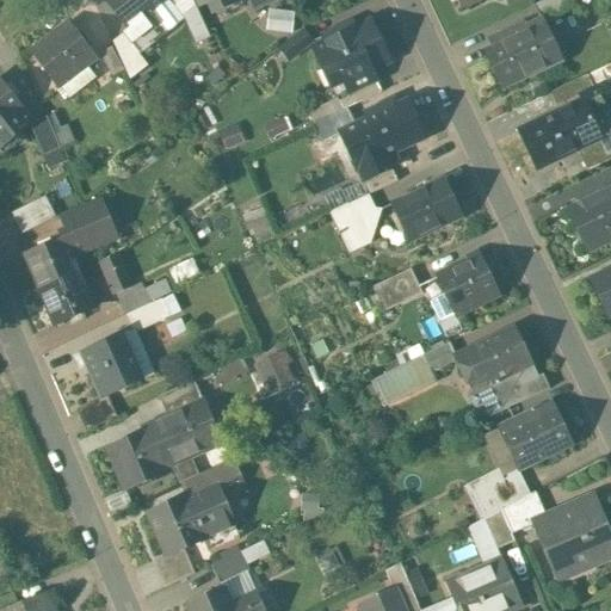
[(105,0),(129,30),(123,34),(140,55),(167,34),(166,32),(152,14),(168,1),(168,0),(105,0)]
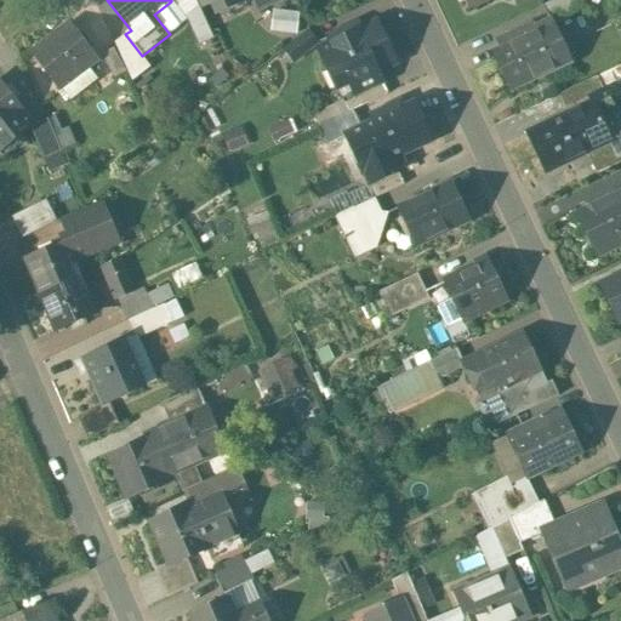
[(579,0),(554,0),(542,6),(550,23),(582,7),(579,0)]
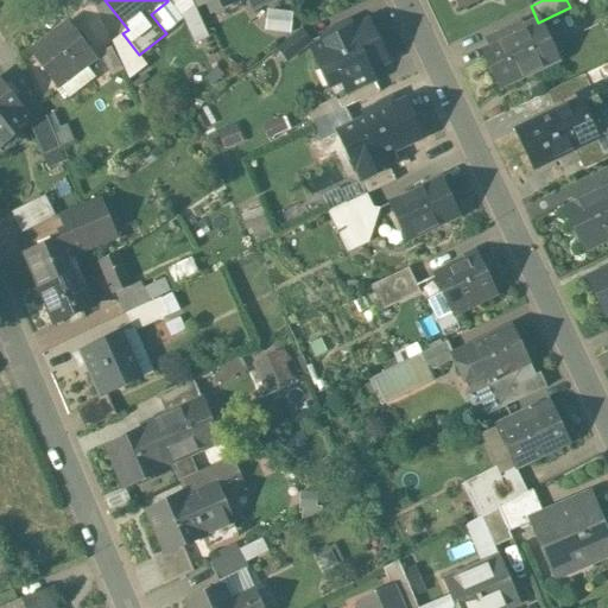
[(173,8),(168,1),(151,14),(165,32),(182,19),(173,8)]
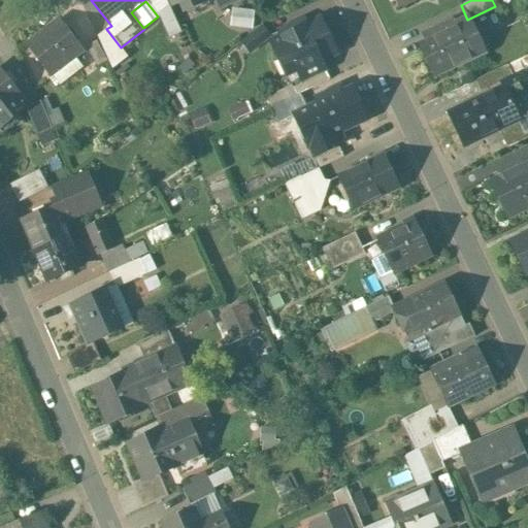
[(256,28),(258,9),(235,7),(233,26),(256,28)]
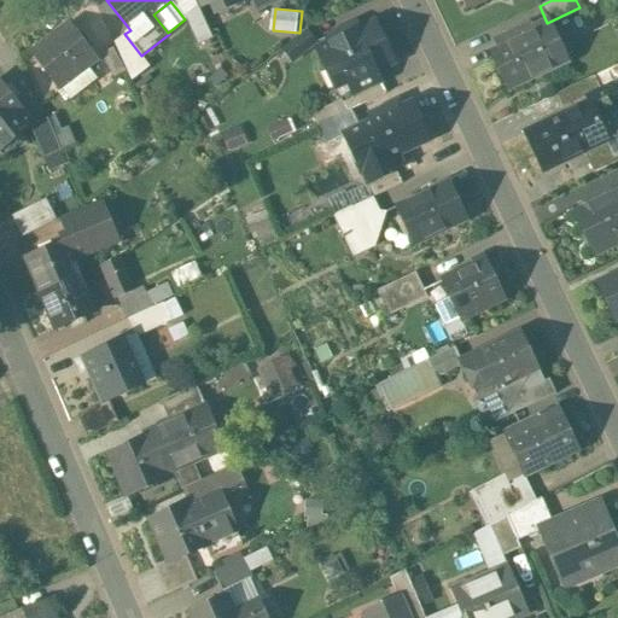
[(345,29),(326,38),(330,45),(318,51),(336,88),(348,82),(348,83),(374,71),(392,63),(374,24),(349,36),(345,29)]
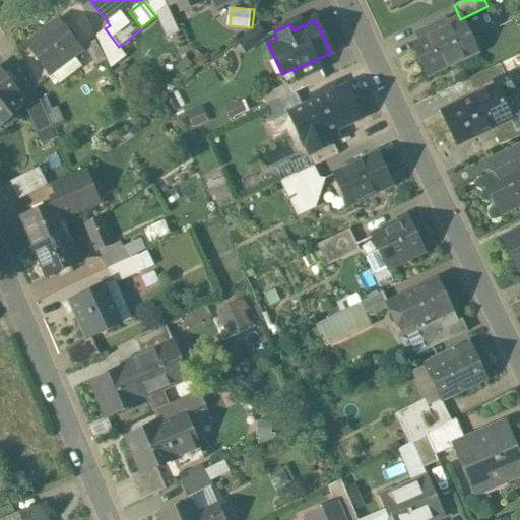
[(446,20),(428,28),(431,36),(411,45),(426,76),(463,59),(454,40),(446,20)]
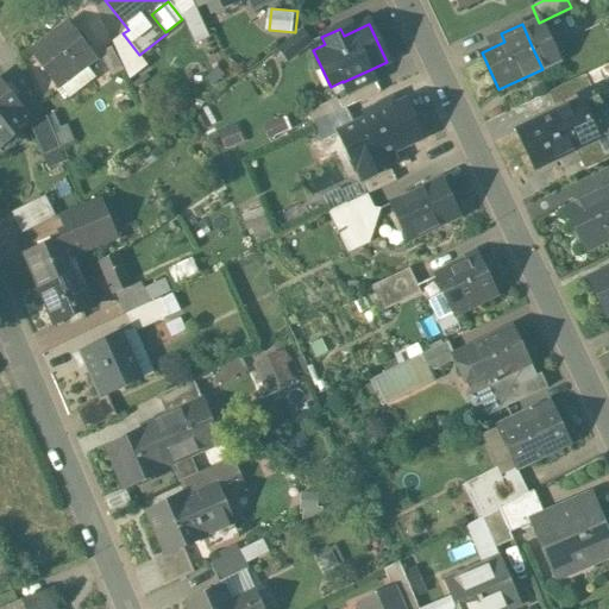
[(69,25),(31,54),(57,88),(95,58),(69,25)]
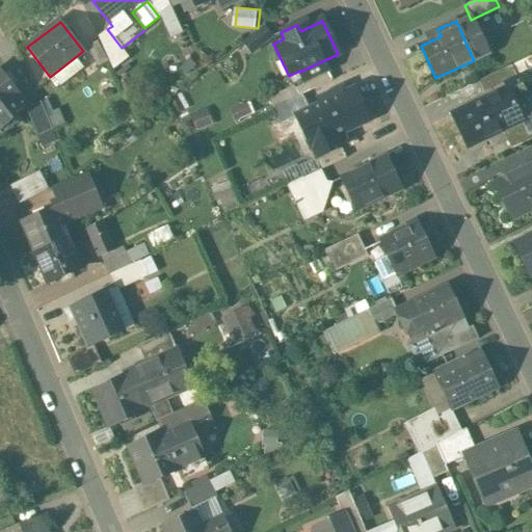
[(263,28),(244,43),(251,52),(270,37),(263,28)]
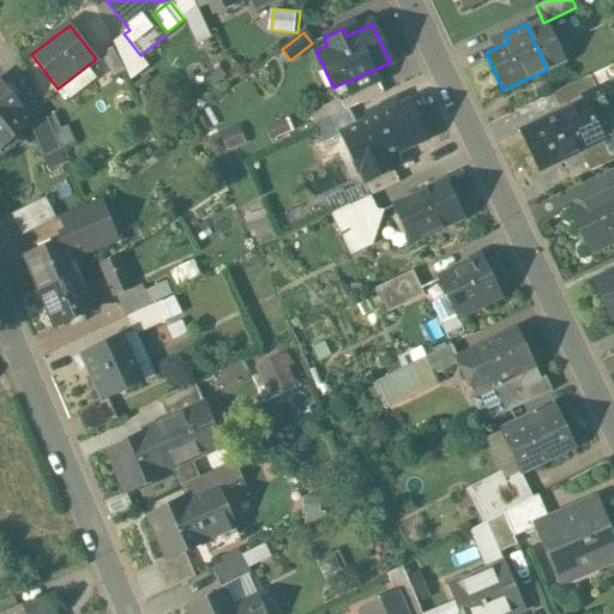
[(553,40),(536,47),(547,70),(564,62),(553,40)]
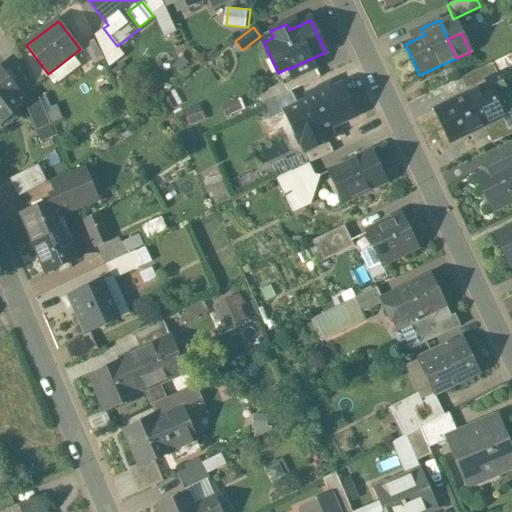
[(103,59),(93,41),(84,45),(94,64),(103,59)]
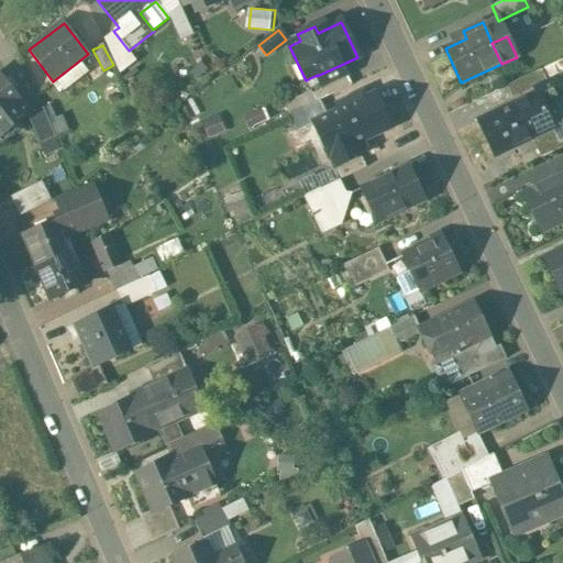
[(556,63),(540,70),(547,83),(556,77),(558,77),(559,77),(562,75),(561,74),(556,63)]
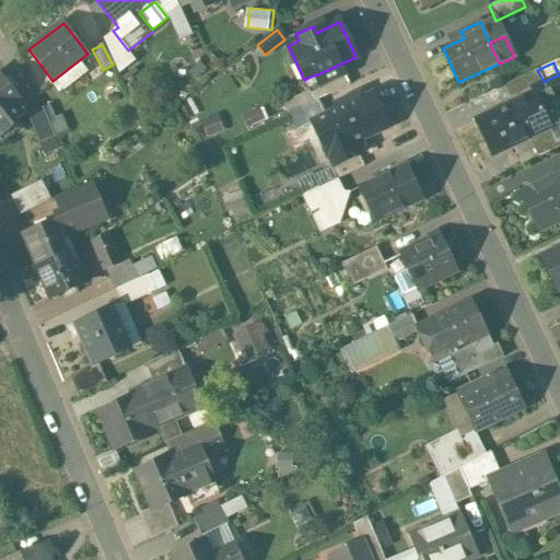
[(339,65),(315,76),(315,74),(304,80),(314,102),(318,100),(350,85),(339,65)]
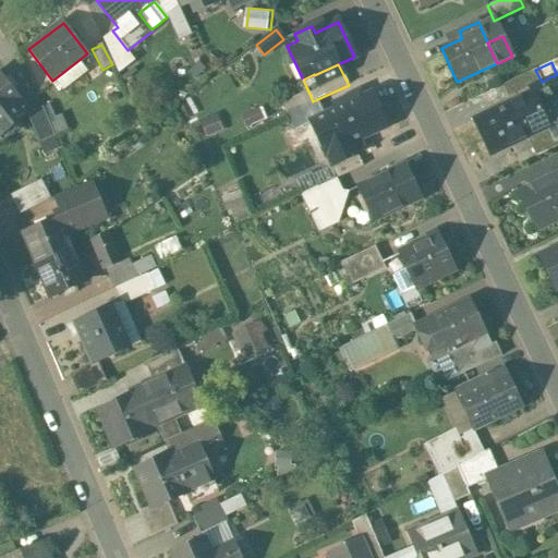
[(535,70),(502,85),(508,97),(542,82),(535,70)]
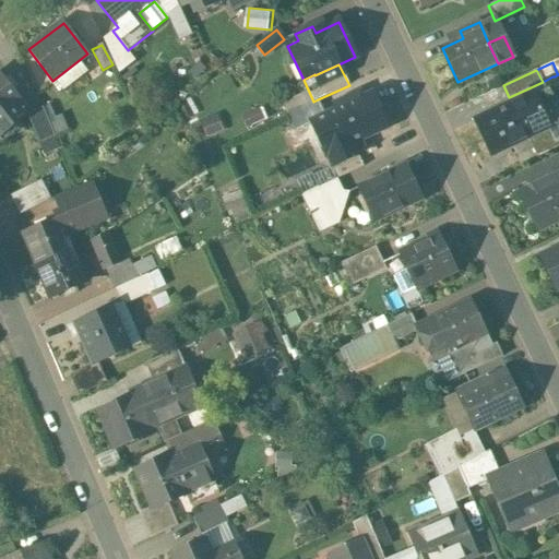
[(22,102),(0,72),(0,135),(27,115),(30,114),(22,103),(22,102)]
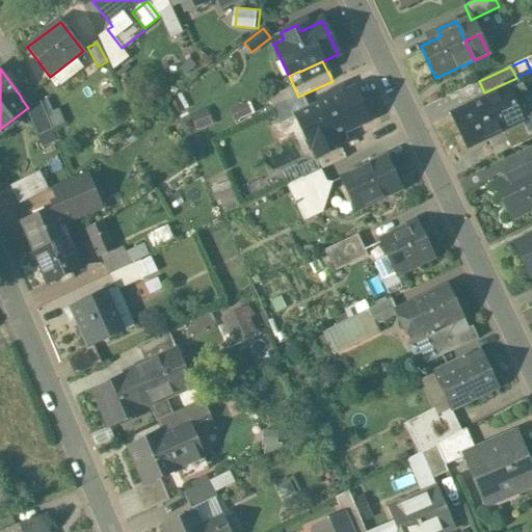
[(516,78),(484,92),(486,98),(452,114),(468,148),(502,131),(523,122),(523,121),(512,99),(531,88),(531,81),(528,73),(527,73),(526,73),(516,78)]
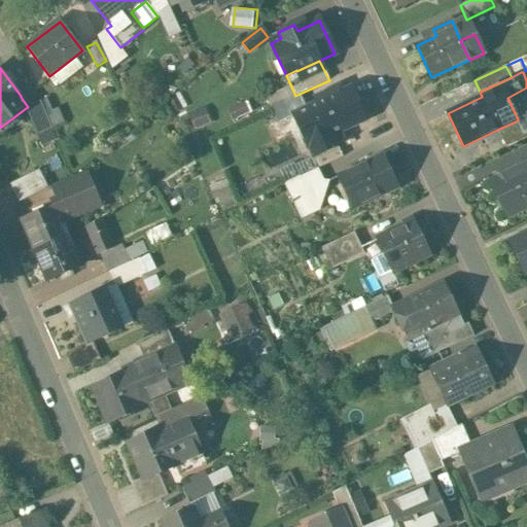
[(351,89),(336,96),(332,90),(321,95),(324,101),(316,105),(330,136),(332,135),(365,119),(351,89)]
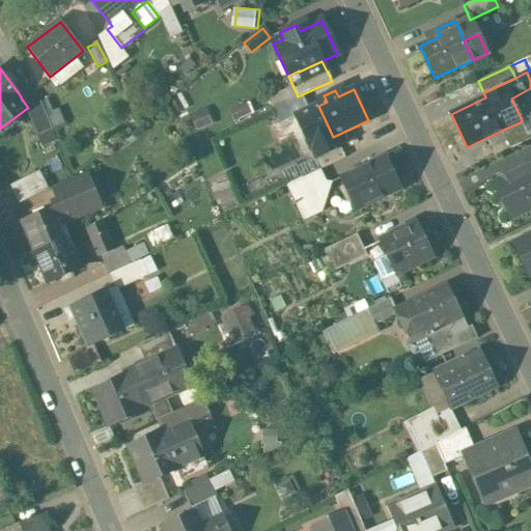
[(298,96),(274,108),(280,122),(308,109),(302,94),(298,96)]
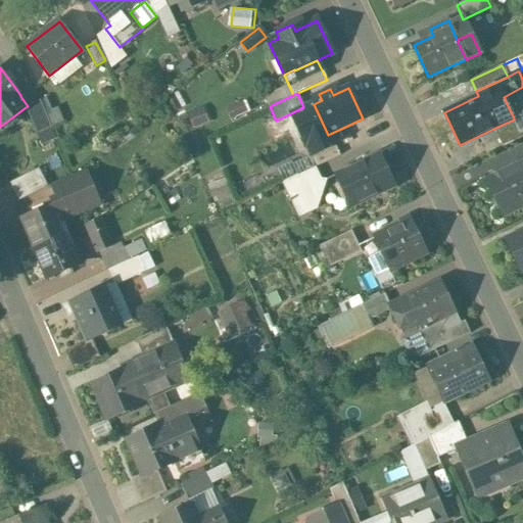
[(40,101),(29,106),(28,106),(26,107),(37,134),(51,128),(40,101)]
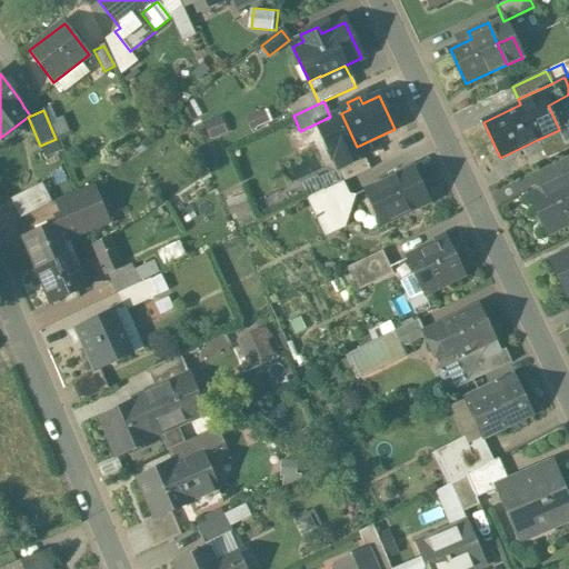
[(341,113),(317,125),(332,157),(333,157),(339,169),(365,158),(359,146),(357,147),(341,113)]
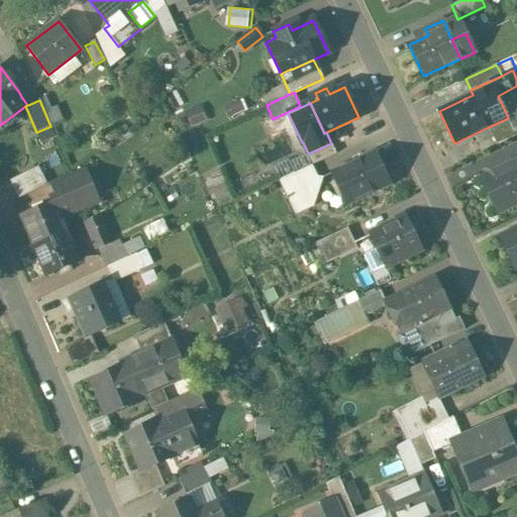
[(508,118),(488,127),(496,145),(516,134),(516,122),(513,114),(508,117),(508,118)]
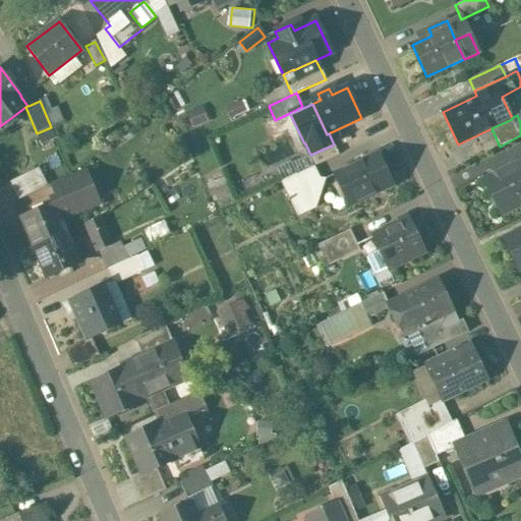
[(334,145),(310,155),(316,166),(339,156),(334,145)]
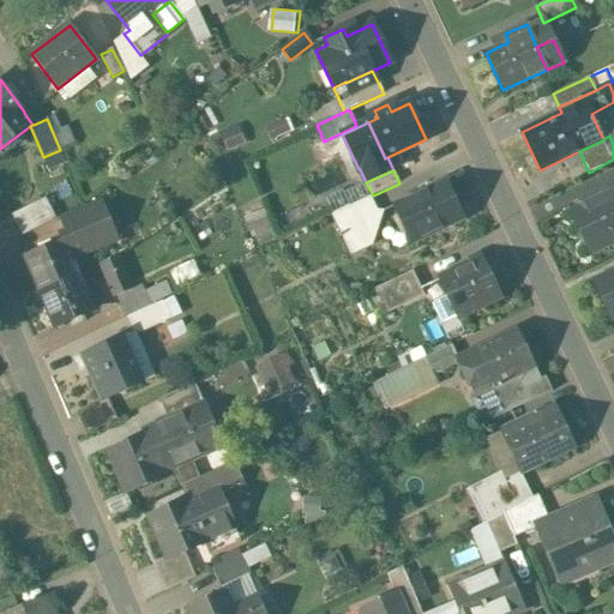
[(446,181),(393,206),(411,244),(463,220),(446,181)]
